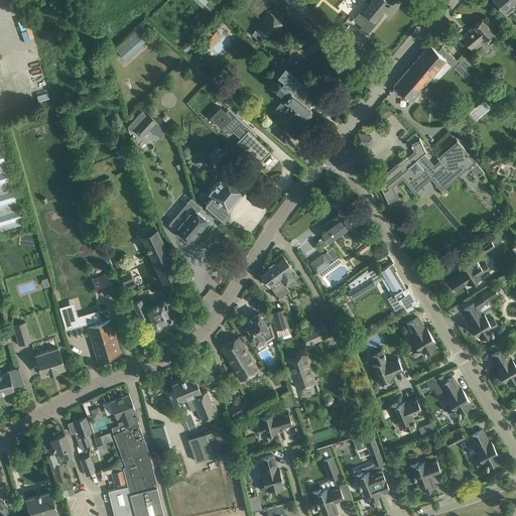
[(205,0),(192,0),(207,13),(213,7),(205,0)]
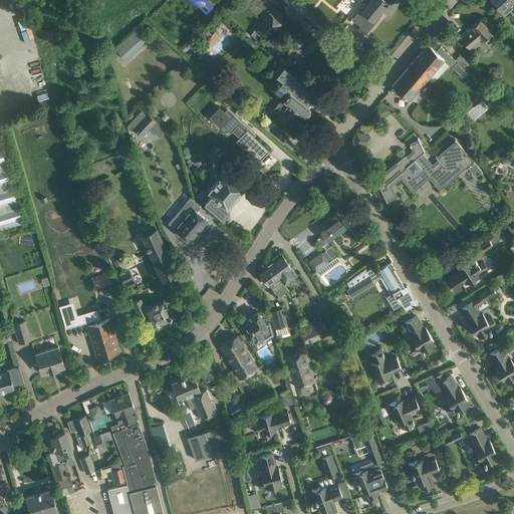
[(399,0),(367,0),(359,10),(372,20),(381,9),(388,14),(399,0)]
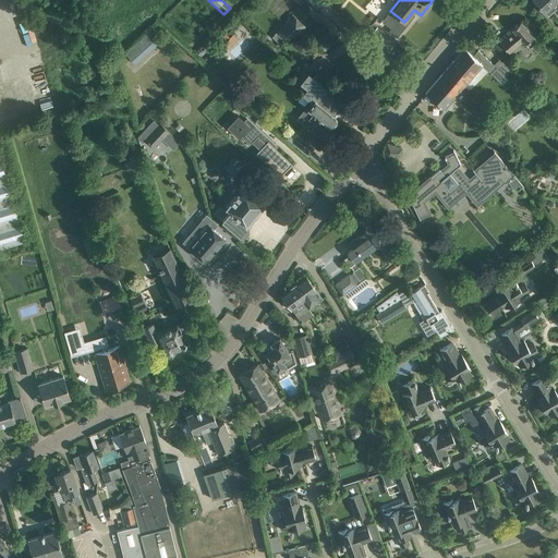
[(533,0),(544,12),(555,1),(554,0),(533,0)]
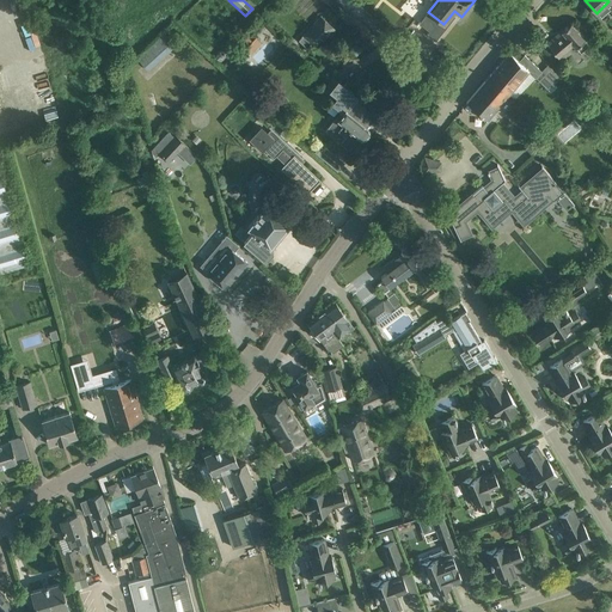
[(343,10),(338,14),(349,24),(354,19),(343,10)]
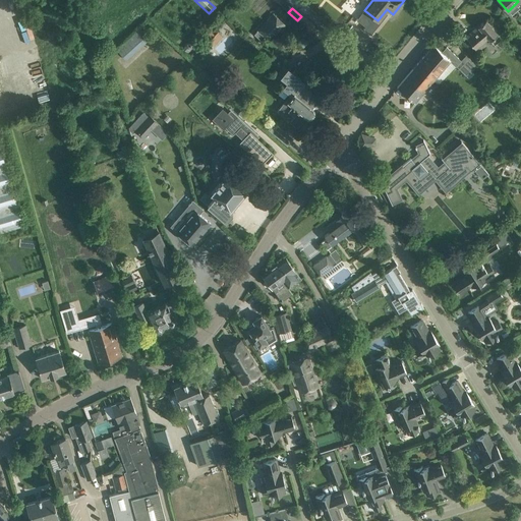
[(256,32),(254,35),(259,40),(263,36),(267,40),(273,33),(276,36),(286,25),(273,12),(256,30),(257,31),(256,31),(256,32)]
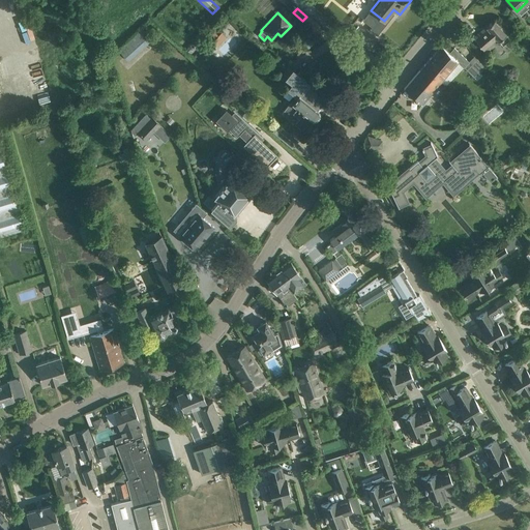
[(509,39),(500,29),(494,21),(473,38),(482,50),(496,38),(503,46),(509,39)]
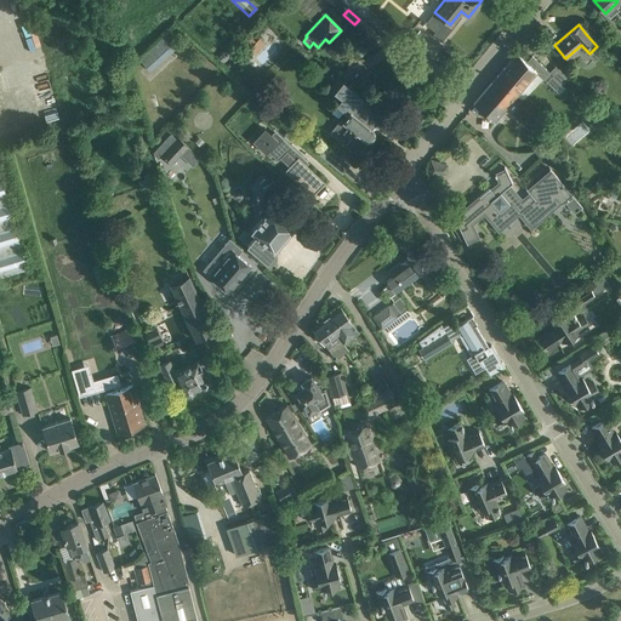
[(250,53),(262,44),(256,36),(244,46),(250,53)]
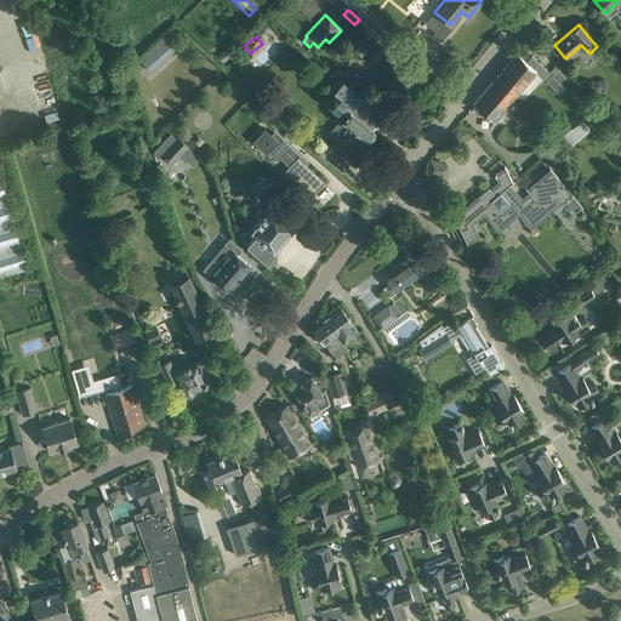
[(147,69),(172,50),(163,39),(138,57),(147,69)]
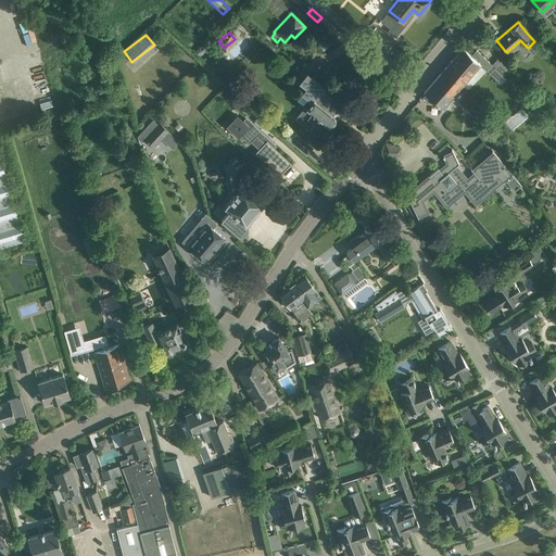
[(444,68),(463,85),(480,64),(497,81),(503,76),(491,65),(477,50),(472,55),(463,47),(444,68)]
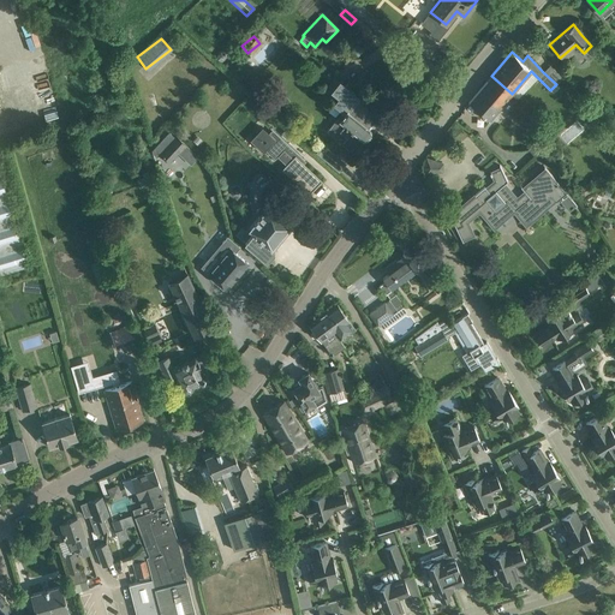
[(220,53),(215,58),(221,63),(226,59),(220,53)]
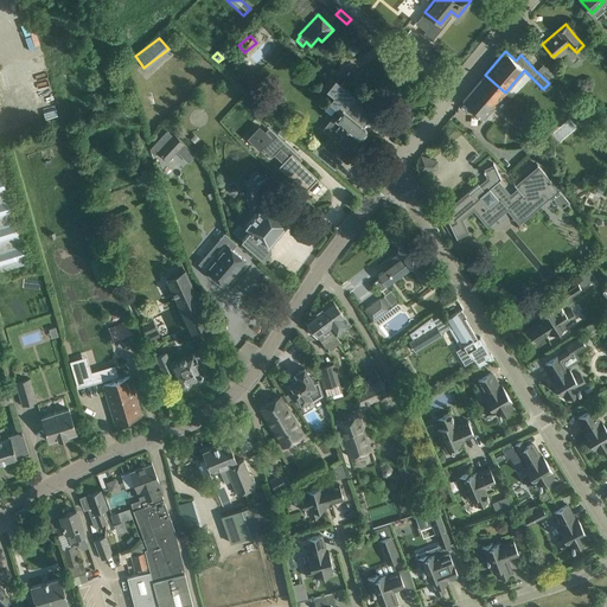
[(0,74),(0,78),(2,89),(13,87),(10,72),(0,74)]
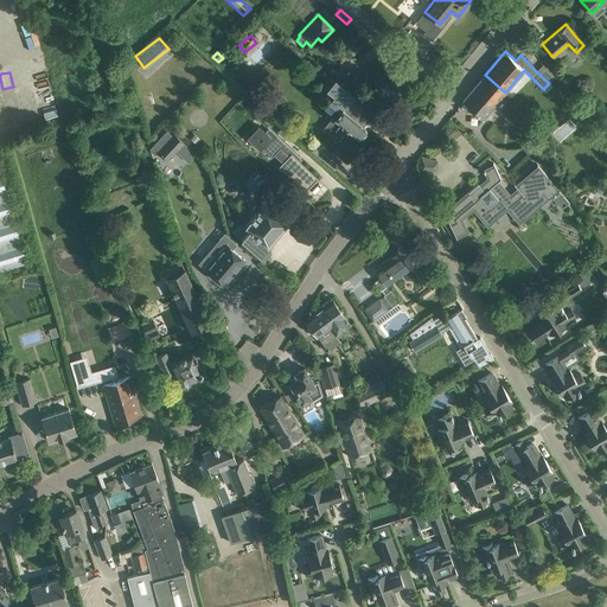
[(481,120),(505,93),(485,75),(462,101),(481,120)]
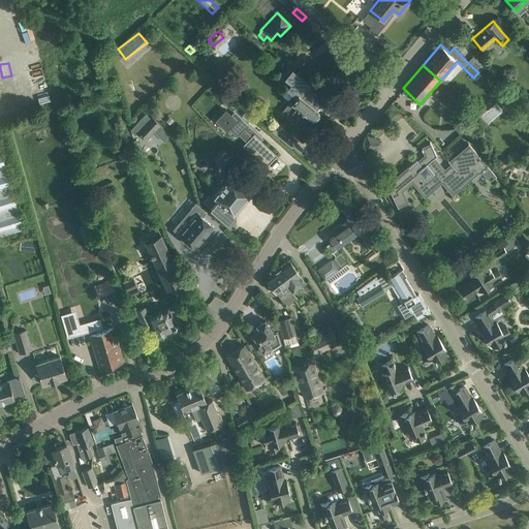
[(308,98),(319,106),(327,97),(291,69),(280,84),(296,96),(298,94),(306,100),(308,98)]
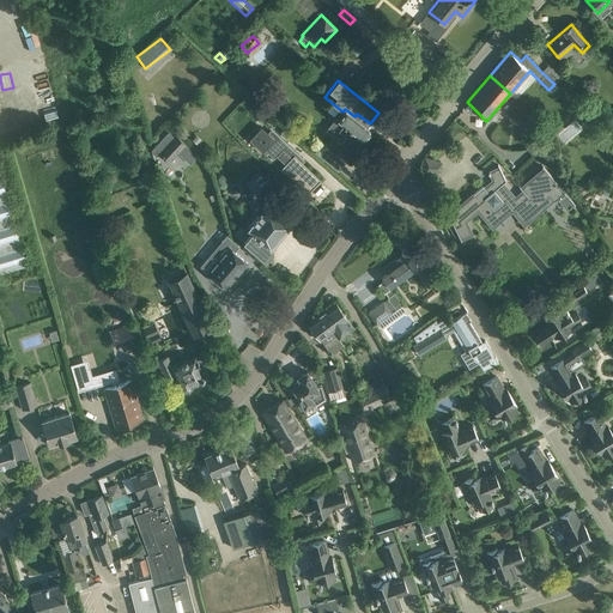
[(35,101),(20,107),(26,122),(41,117),(35,101)]
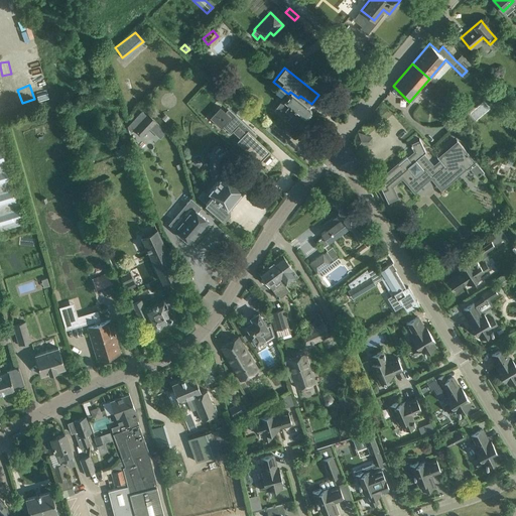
[(309,106),(311,104),(300,96),(298,98),(290,92),(288,94),(275,111),(289,122),(296,128),(310,111),(309,107),(309,106)]
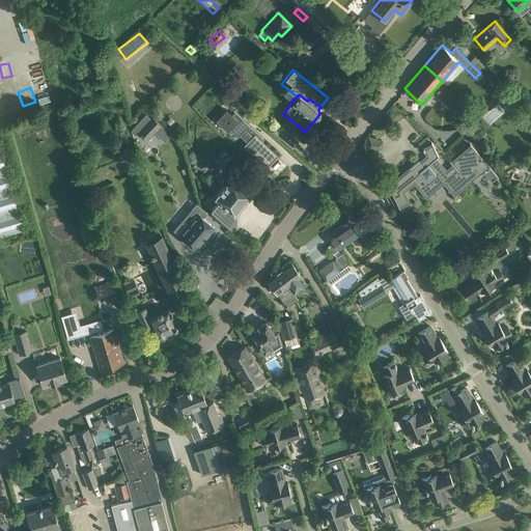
[(1,101),(3,113),(16,112),(14,100),(1,101)]
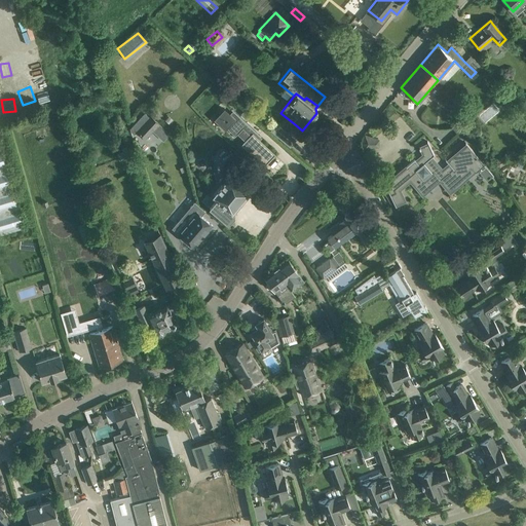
[(224,108),(214,118),(225,129),(231,122),(240,130),(237,134),(245,141),(246,140),(248,142),(243,146),(264,165),(273,156),(270,153),(272,151),(257,137),(259,135),(234,111),(231,114),(224,108)]
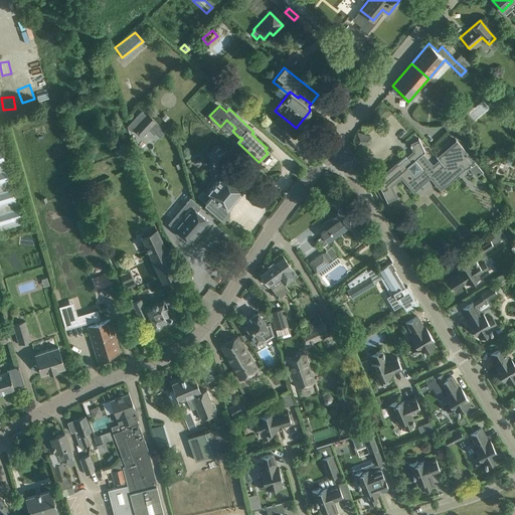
[(141,110),(127,126),(127,129),(131,132),(134,129),(146,115),(141,110)]
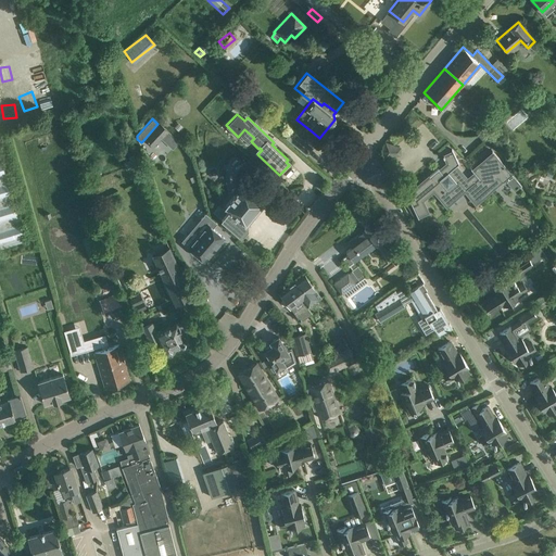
[(158,124),(144,139),(144,140),(152,147),(161,138),(168,130),(160,123),(158,124)]
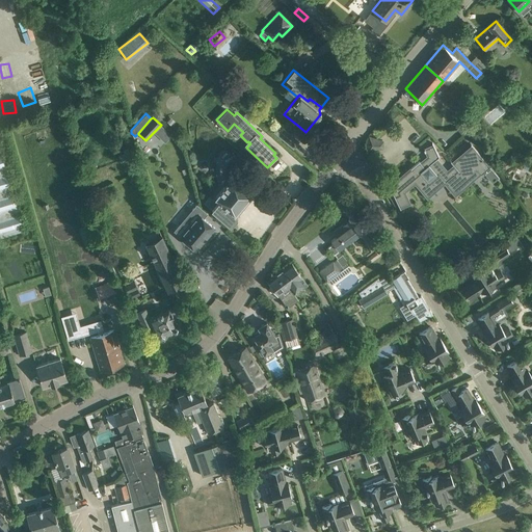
[(468,121),(457,129),(461,135),(472,126),(468,121)]
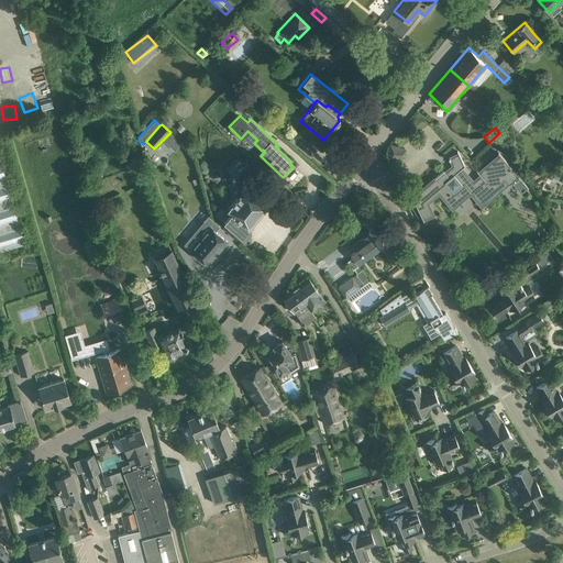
[(296,133),(290,141),(302,150),(308,143),(296,133)]
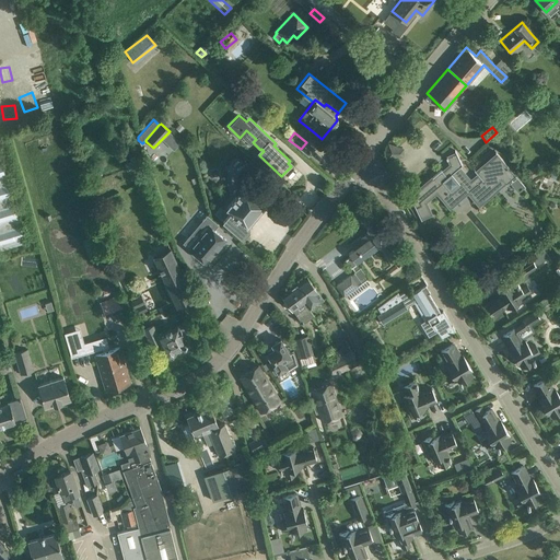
[(404,148),(388,143),(384,152),(387,160),(404,156),(404,148)]
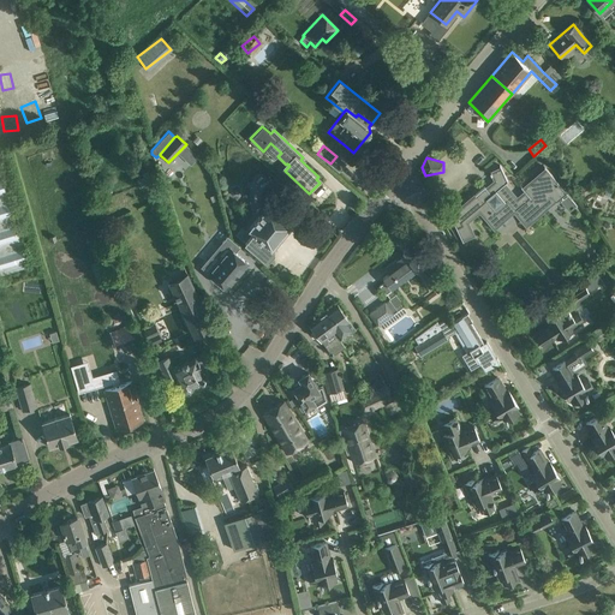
[(451,219),(455,225),(463,239),(472,234),(466,222),(479,210),(494,227),(514,210),(523,220),(551,196),(555,201),(560,198),(566,192),(544,167),(521,186),(524,190),(526,192),(518,199),(505,184),(506,184),(508,181),(506,178),(500,167),(489,172),(493,180),(494,183),(487,190),(485,187),(484,186),(454,213),(453,212),(452,213),(455,216),(452,220),(451,219)]
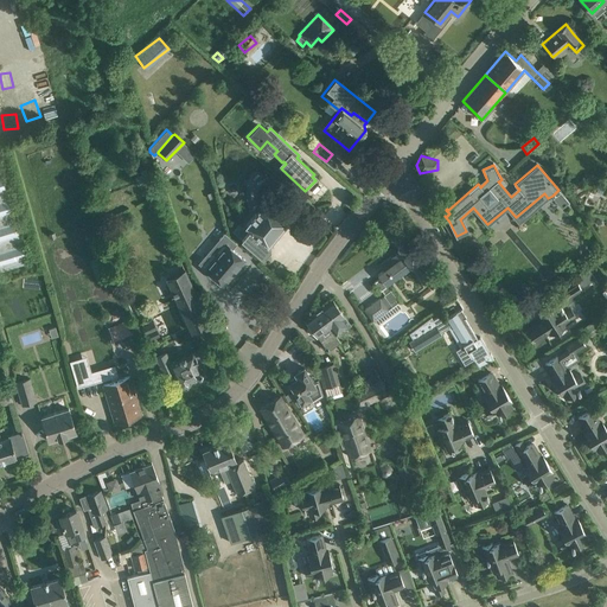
[(0,266),(26,259),(0,168),(0,266)]
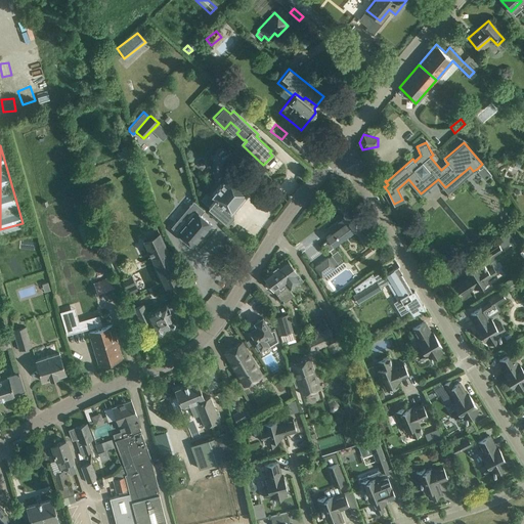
[(228,168),(235,162),(228,154),(220,161),(228,168)]
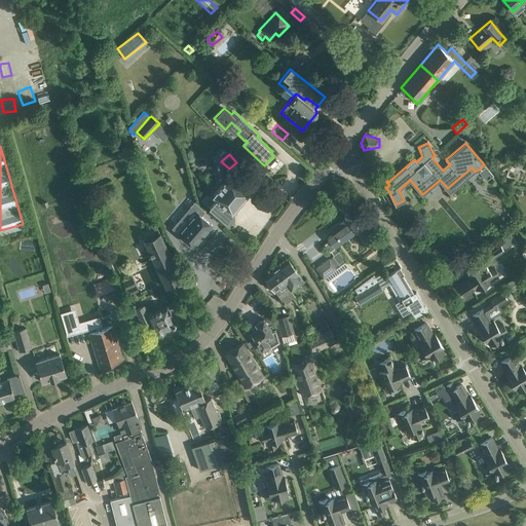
[(502,156),(494,161),(498,168),(506,163),(502,156)]
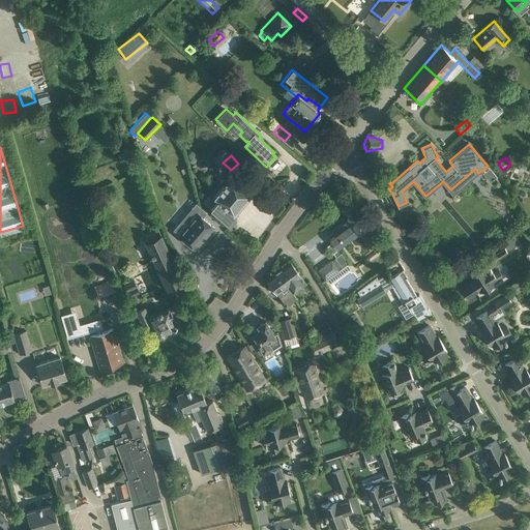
[(208,195),(203,202),(214,211),(221,216),(228,223),(231,223),(235,217),(235,214),(234,213),(249,194),(241,187),(226,174),(219,181),(224,184),(213,196),(212,198),(208,195)]
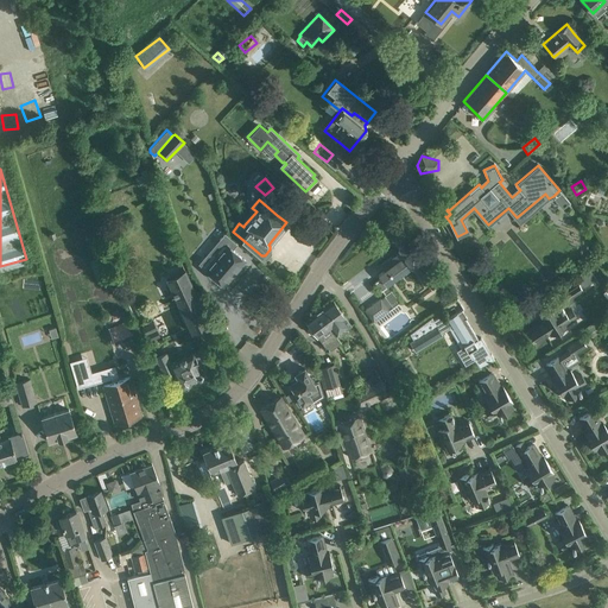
[(214,253),(202,267),(215,278),(223,285),(245,260),(233,249),(238,244),(228,236),(225,233),(220,239),(222,240),(213,251),(214,253)]
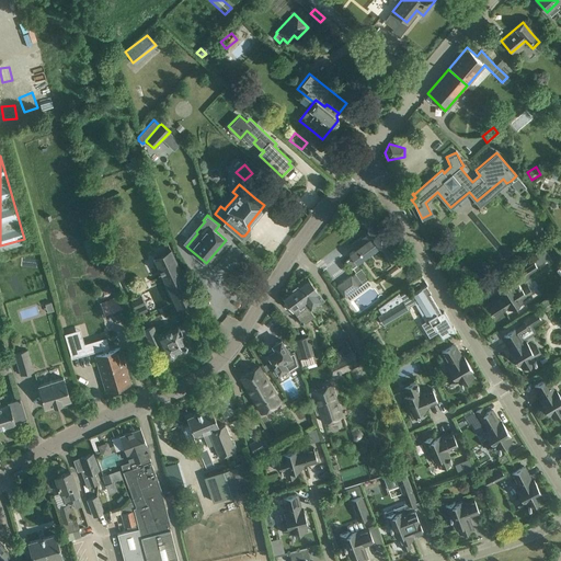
[(385,241),(387,244),(380,249),(391,263),(400,256),(385,236),(386,236),(384,233),(375,222),(367,229),(369,231),(352,244),(355,249),(350,253),(352,256),(345,261),(352,270),(358,264),(356,262),(385,241)]
